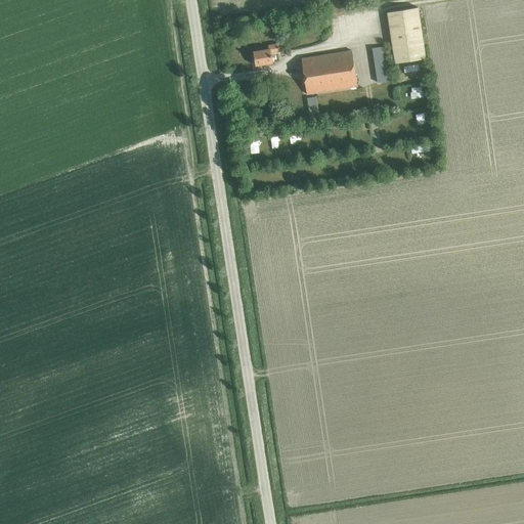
[(386,12),(394,63),(424,58),(417,8),(386,12)]
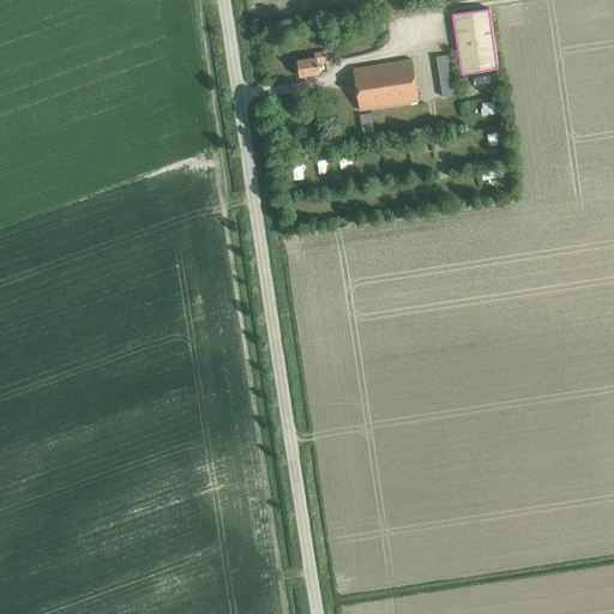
[(295,61),(298,78),(318,73),(317,64),(326,61),(325,53),(312,54),(313,59),(295,61)]
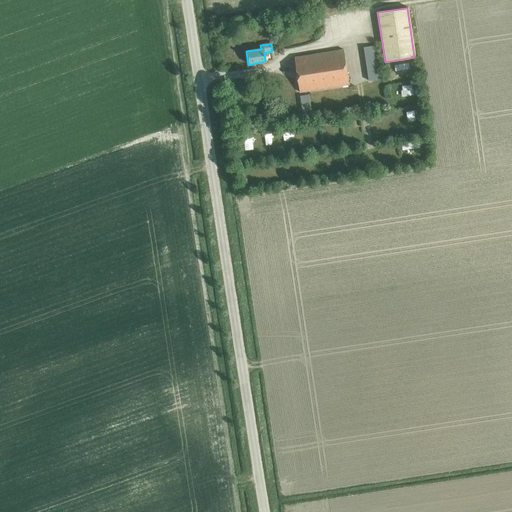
[(363,48),(368,81),(379,79),(375,47),(363,48)]
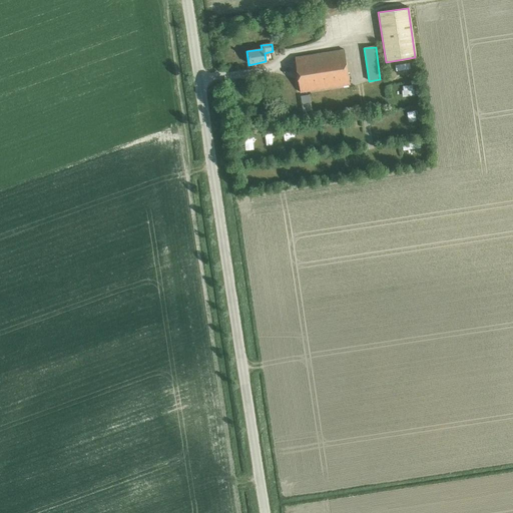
[(296,58),(301,92),(349,85),(344,51),(296,58)]
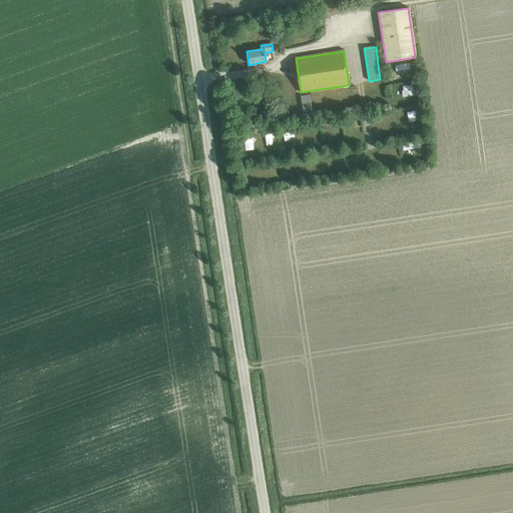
[(416,75),(403,77),(404,83),(417,81),(416,75)]
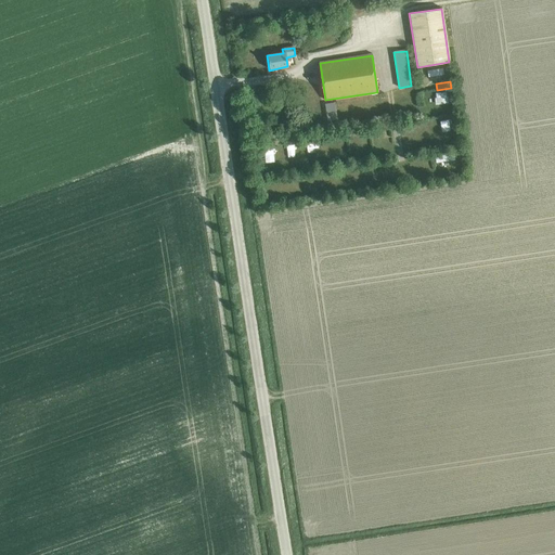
[(325,105),(328,120),(335,119),(333,103),(325,105)]
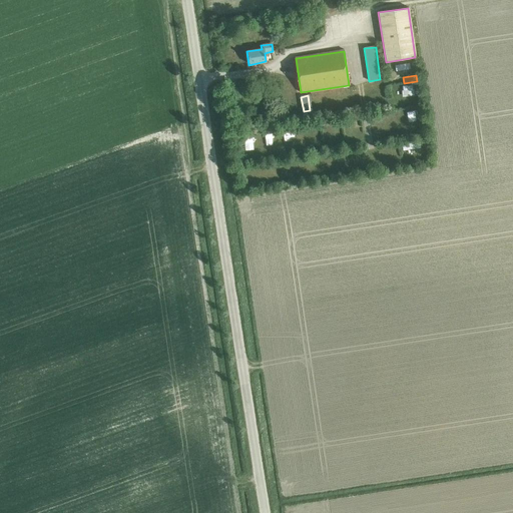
[(347,113),(350,128),(357,126),(354,112),(347,113)]
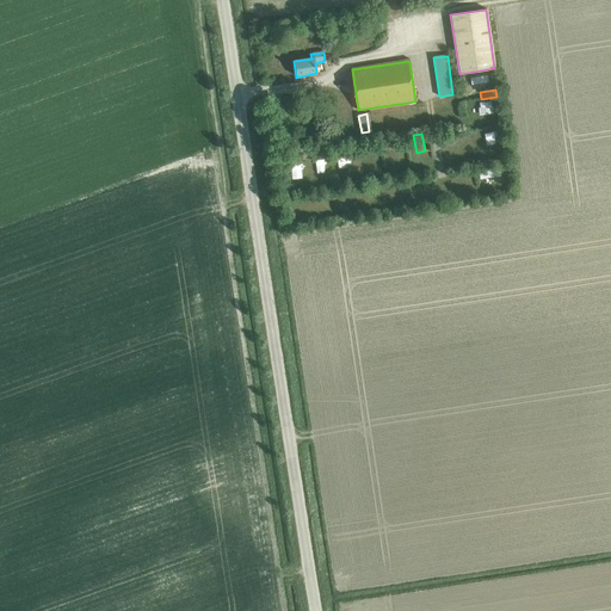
[(352,578),(352,569),(345,569),(345,563),(339,563),(340,578),(352,578)]
